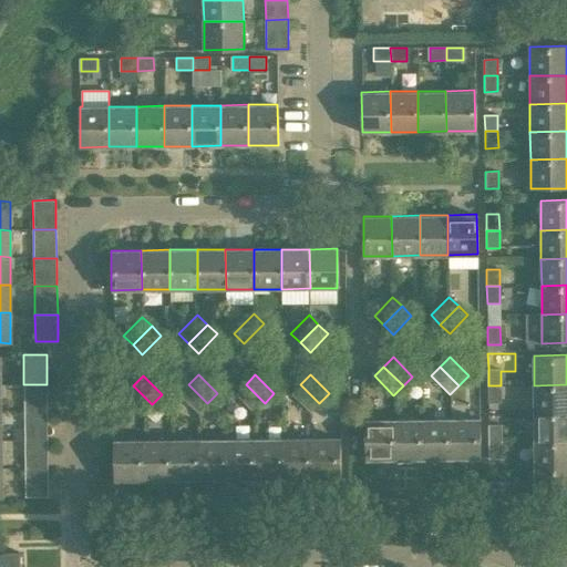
[(23,384),(24,413),(48,413),(47,384),(23,384)]
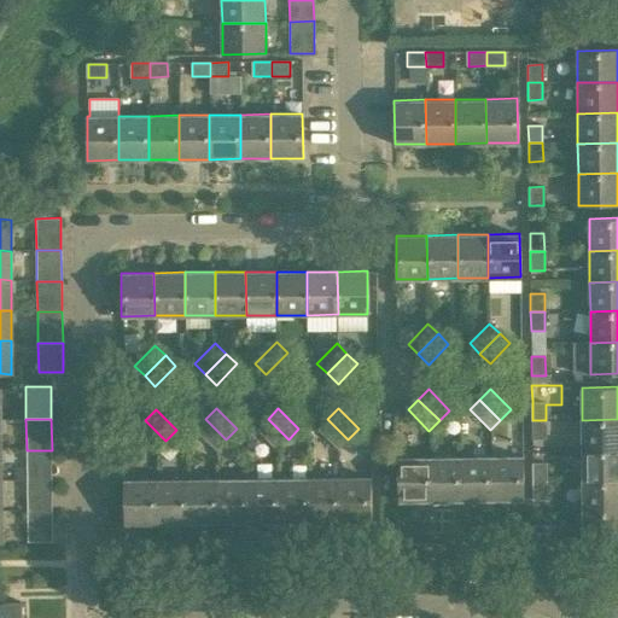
[(215,449),(226,439),(205,419),(194,430),(215,449)]
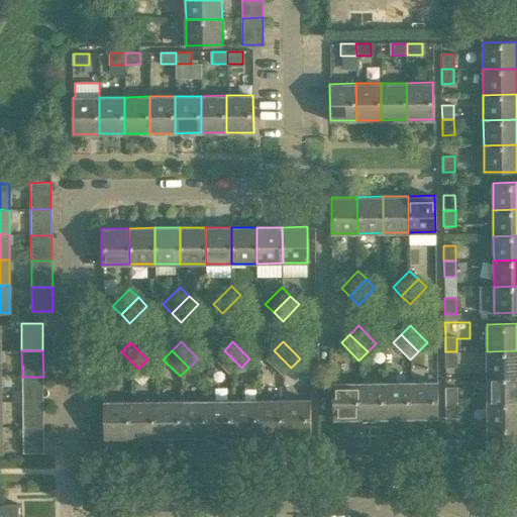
[(232,376),(241,368),(224,350),(215,358),(232,376)]
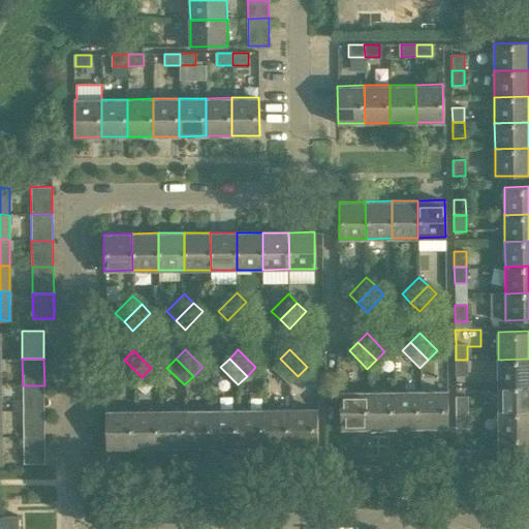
[(289,384),(298,376),(280,359),(272,367),(289,384)]
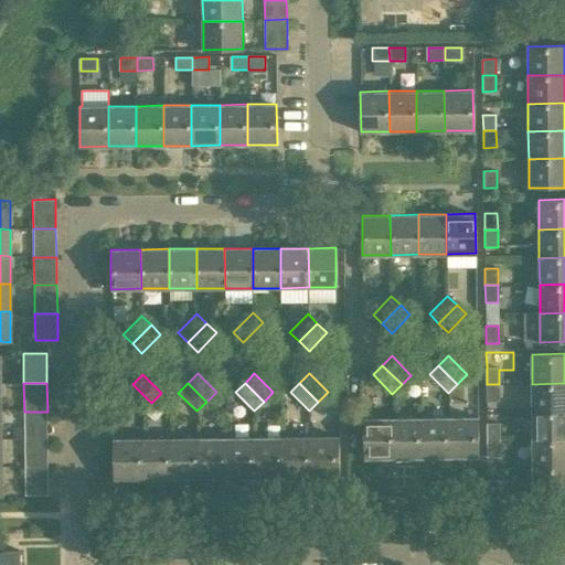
[(532,412),(564,411),(564,383),(532,384),(532,412)]
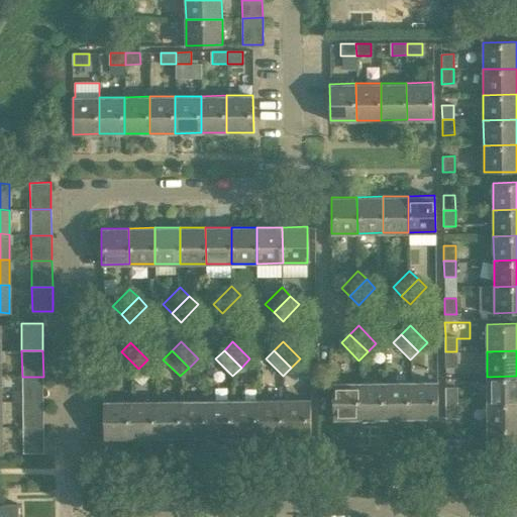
[(130,378),(138,369),(121,351),(113,360),(130,378)]
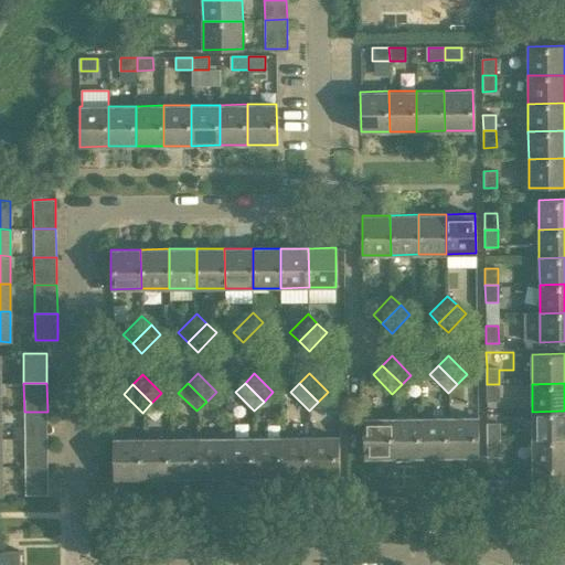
[(499,401),(499,384),(487,384),(487,401),(499,401)]
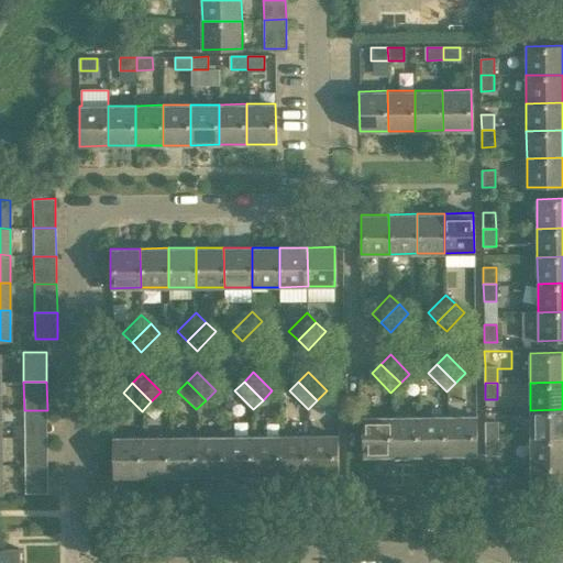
[(531,439),(562,438),(562,409),(530,410),(531,439)]
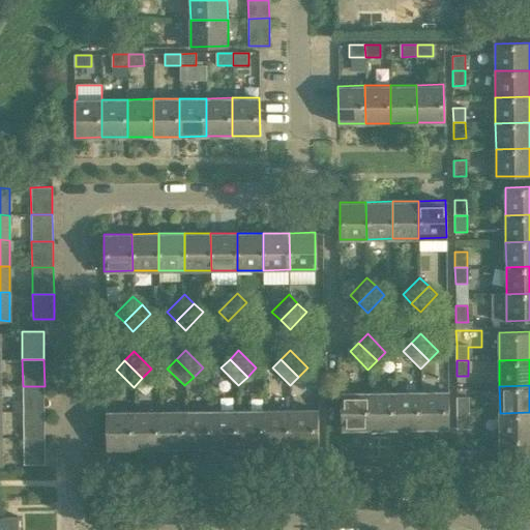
[(23,386),(23,412),(45,412),(45,386),(23,386)]
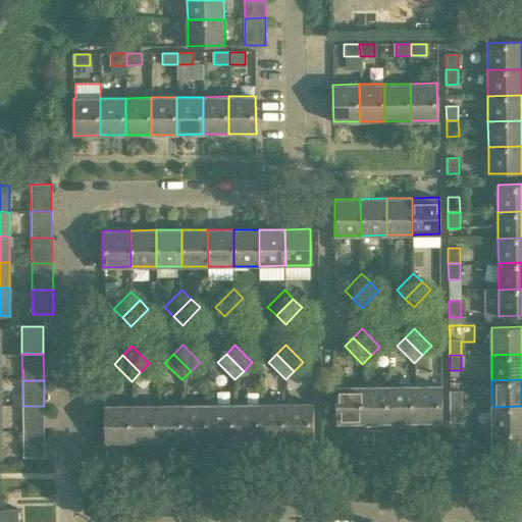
[(336,423),(364,423),(364,385),(336,386),(336,423)]
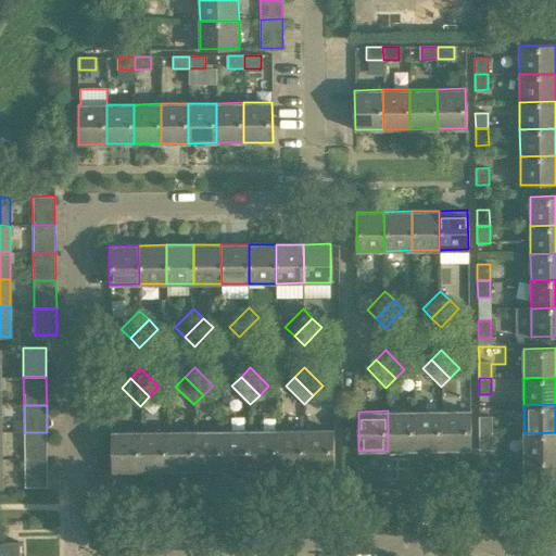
[(415,451),(414,411),(388,411),(388,451),(415,451)]
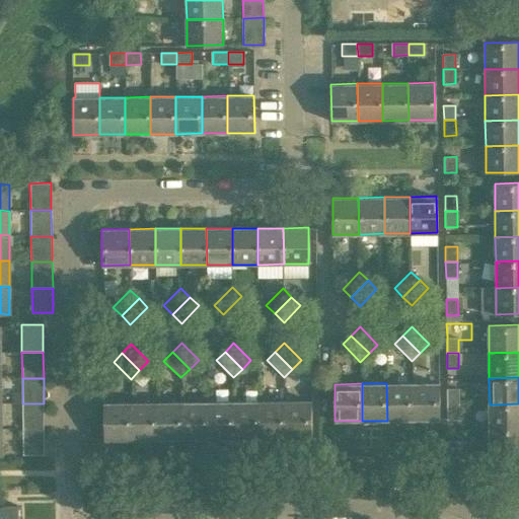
[(413,420),(412,383),(386,383),(387,421),(413,420)]
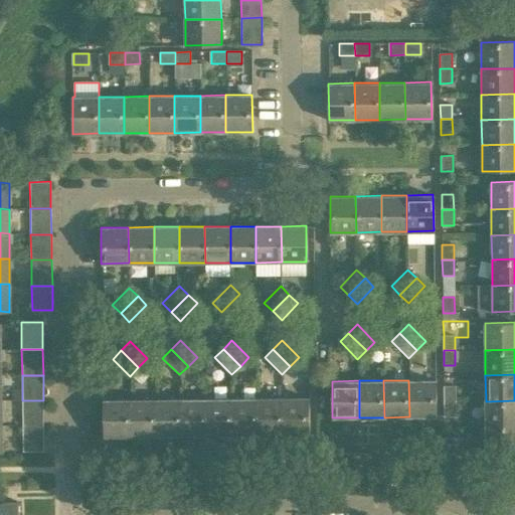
[(436,380),(408,380),(409,416),(436,416),(436,380)]
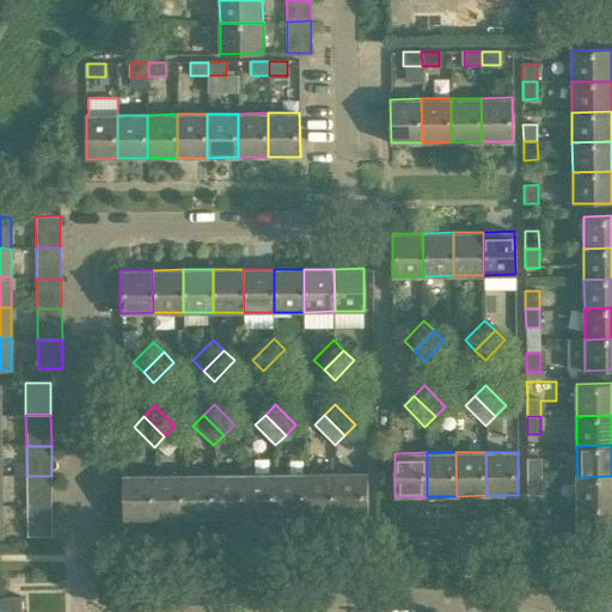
[(527,457),(527,476),(540,476),(540,457),(527,457)]
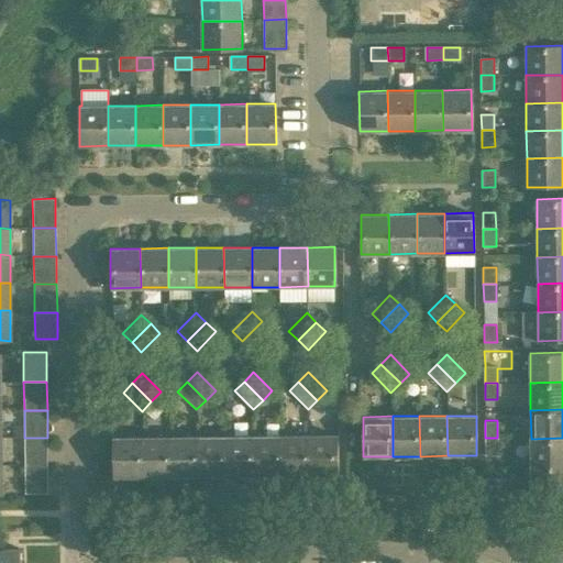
[(253,474),(253,434),(225,435),(225,475),(253,474)]
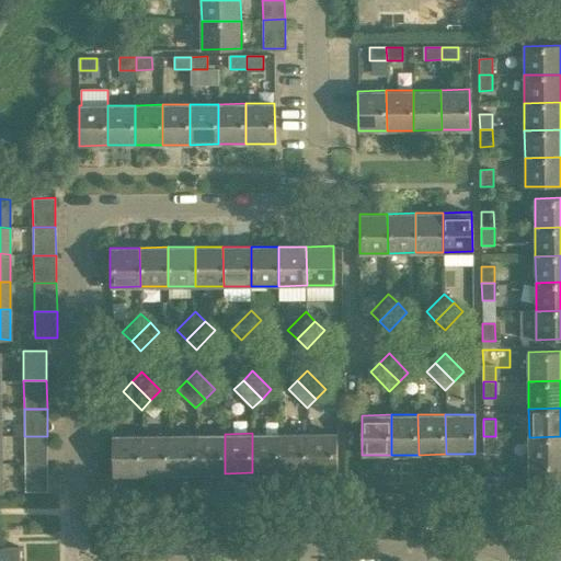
[(279,472),(279,433),(252,433),(252,472),(279,472)]
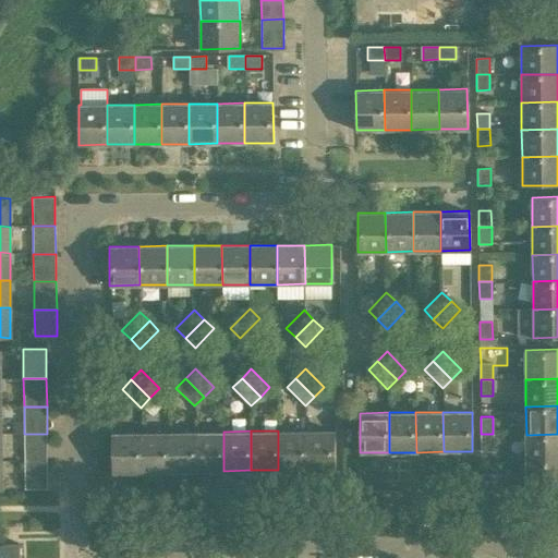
[(278,431),(278,470),(305,470),(305,431),(278,431)]
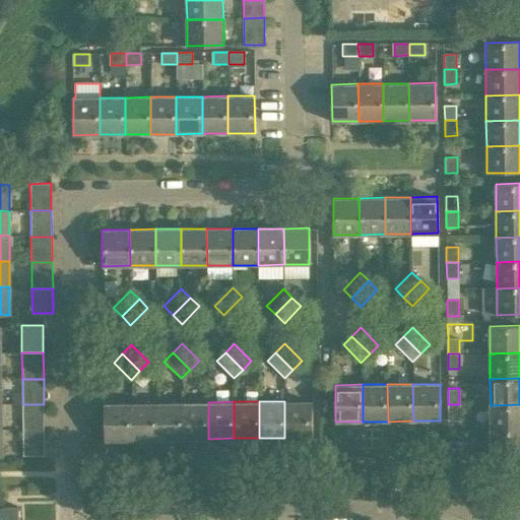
[(310,401),(284,401),(284,438),(310,438),(310,401)]
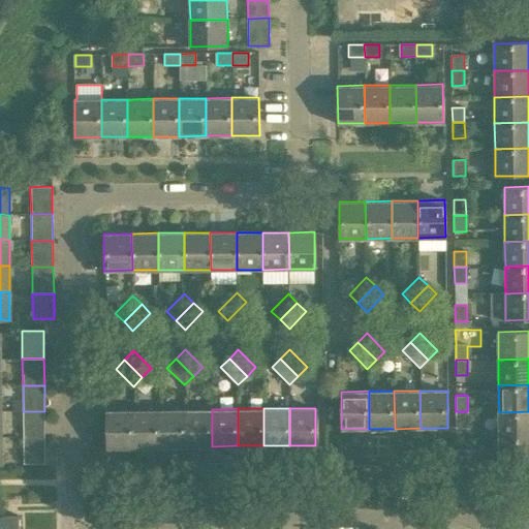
[(159,446),(159,409),(134,410),(134,447),(159,446)]
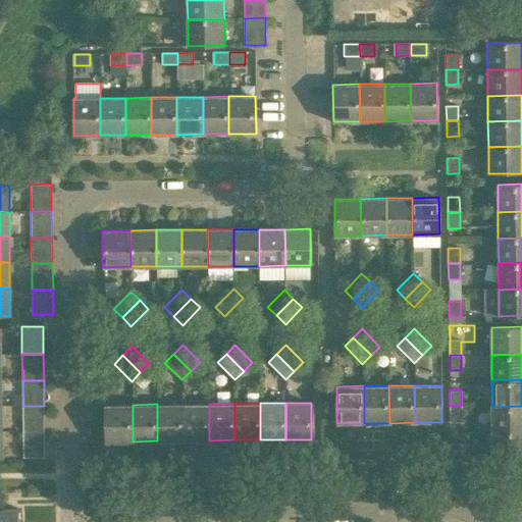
[(183,440),(183,404),(157,404),(157,440),(183,440)]
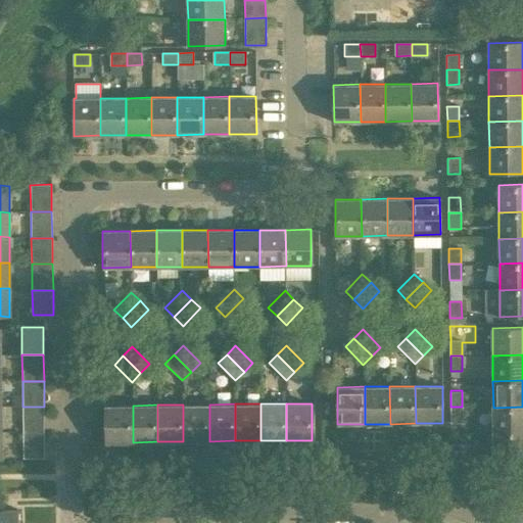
[(209,441),(209,405),(183,405),(183,441),(209,441)]
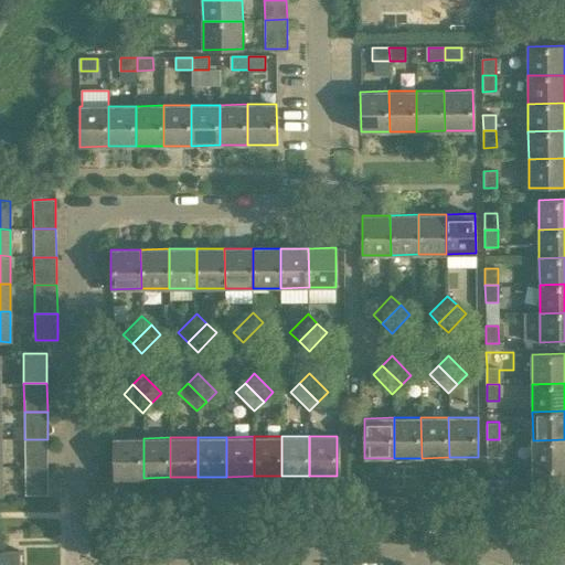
[(113,478),(144,478),(144,438),(112,438),(113,478)]
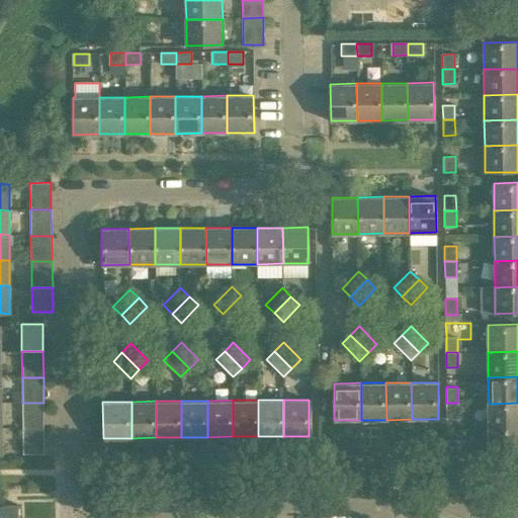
[(22,403),(22,429),(44,428),(44,403),(22,403)]
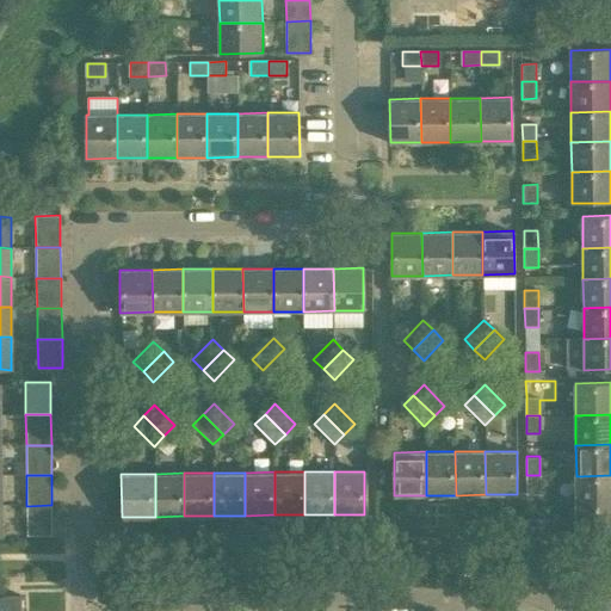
[(539,493),(539,475),(526,475),(526,493),(539,493)]
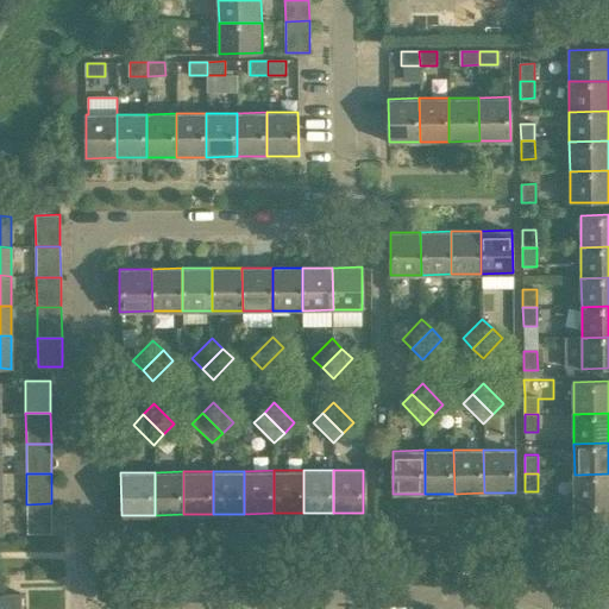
[(575,504),(608,503),(608,473),(575,475),(575,504)]
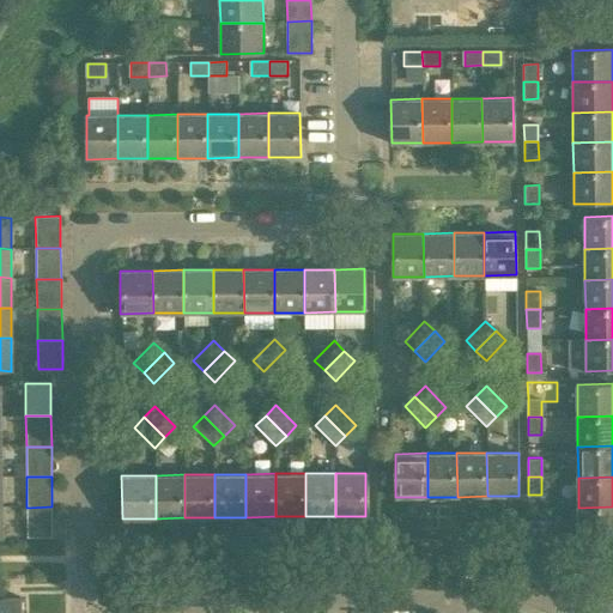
[(53,536),(52,507),(26,508),(28,536),(53,536)]
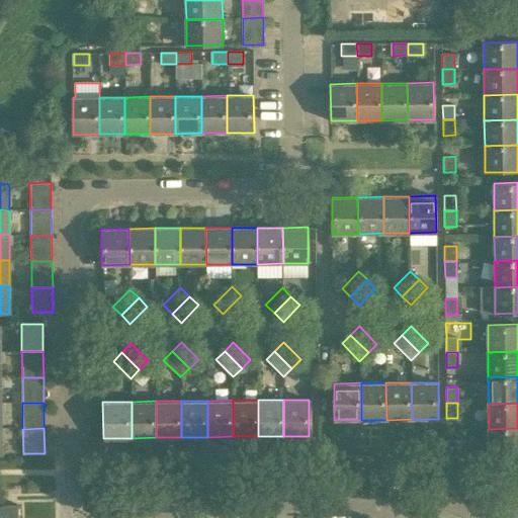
[(517,453),(517,428),(489,429),(489,454),(517,453)]
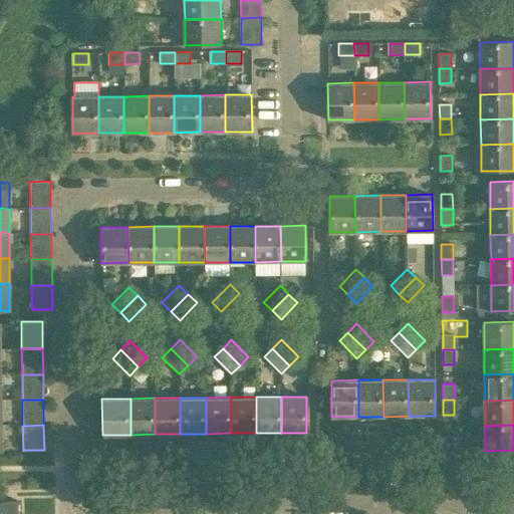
[(444,436),(444,452),(455,452),(455,435),(444,436)]
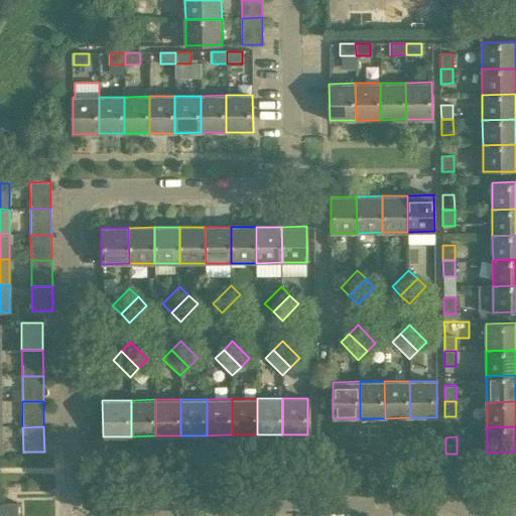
[(0,515),(15,515),(15,502),(1,502),(0,489),(0,488),(0,515)]
